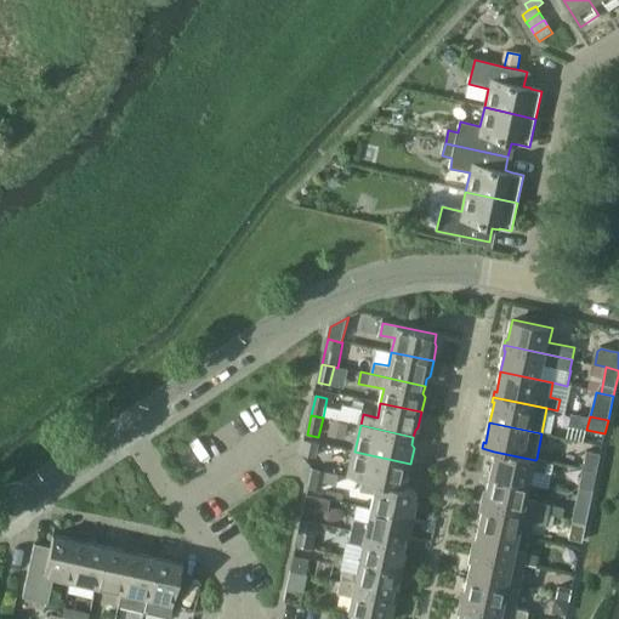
[(302,455),(316,458),(319,444),(305,442),(302,455)]
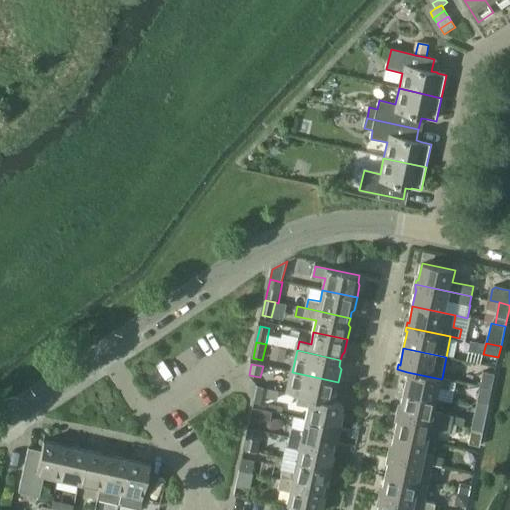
[(288,394),(300,396),(300,394),(332,401),(333,397),(335,395),(338,382),(292,372),(288,394)]
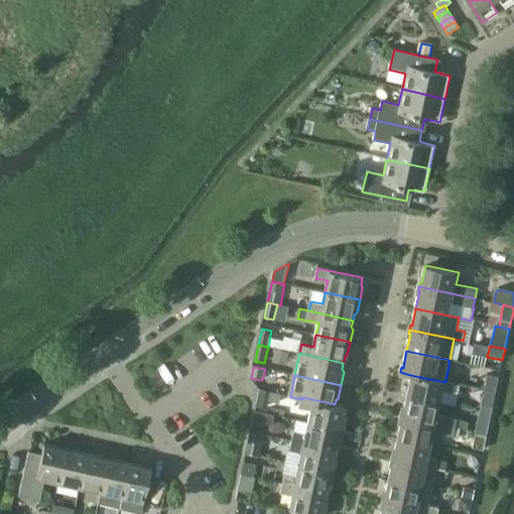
[(456,383),(445,381),(444,382),(410,375),(409,378),(411,379),(407,395),(440,403),(443,390),(454,393),(456,383)]
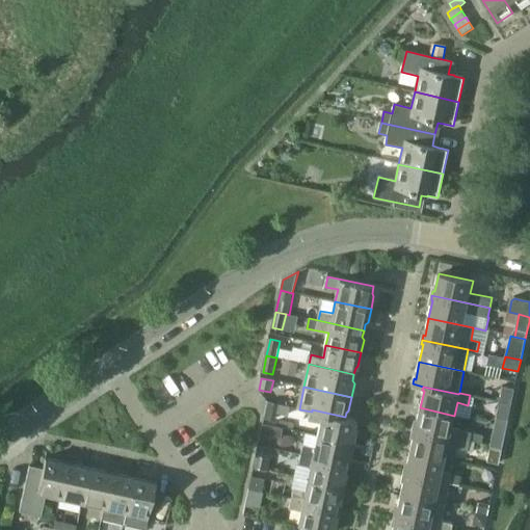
[(504,387),(500,402),(512,404),(515,390),(504,387)]
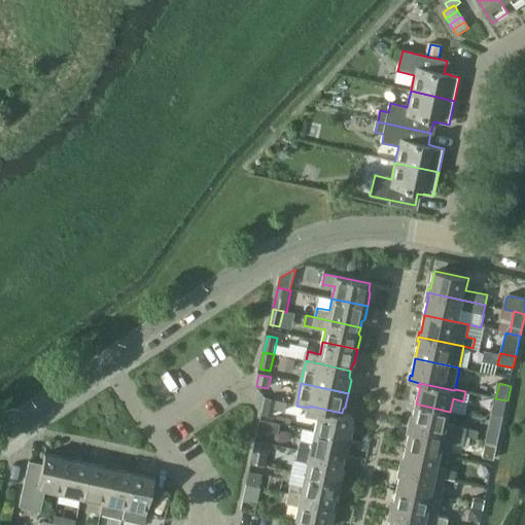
[(267,398),(264,414),(273,416),(274,410),(285,413),(287,404),(267,398)]
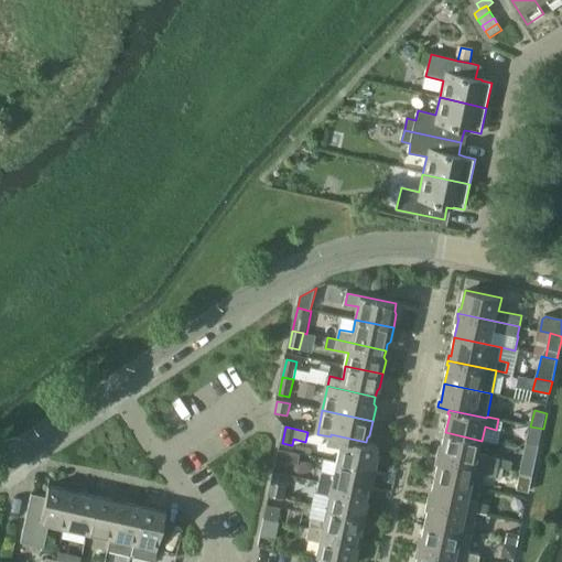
[(539,444),(543,429),(530,427),(527,442),(539,444)]
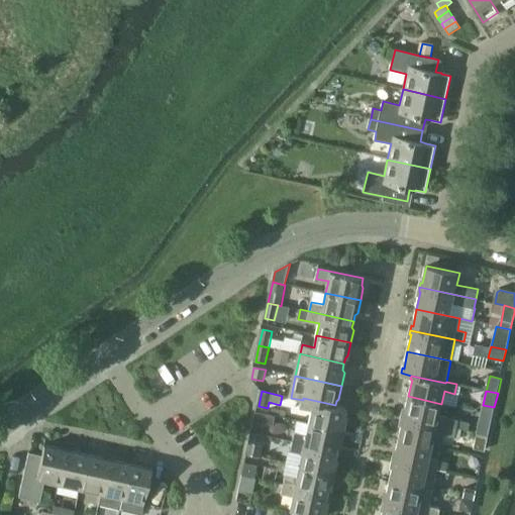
[(403,413),(402,417),(457,429),(459,420),(439,416),(441,404),(408,396),(405,413),(403,413)]
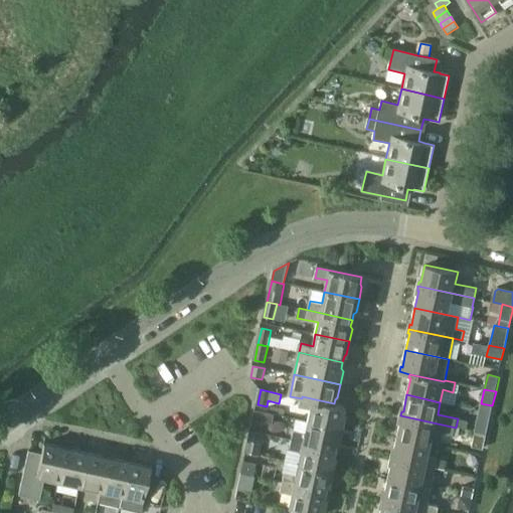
[(300,407),(311,409),(309,421),(343,429),(345,416),(344,413),(343,413),(345,406),(334,403),(302,396),(302,398),(300,407)]
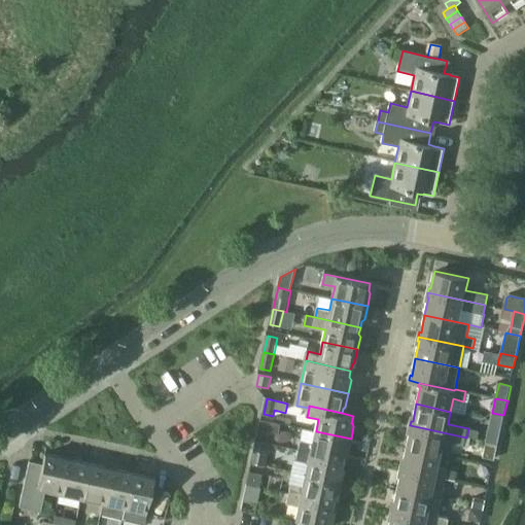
[(279,434),(281,425),(260,420),(258,429),(279,434)]
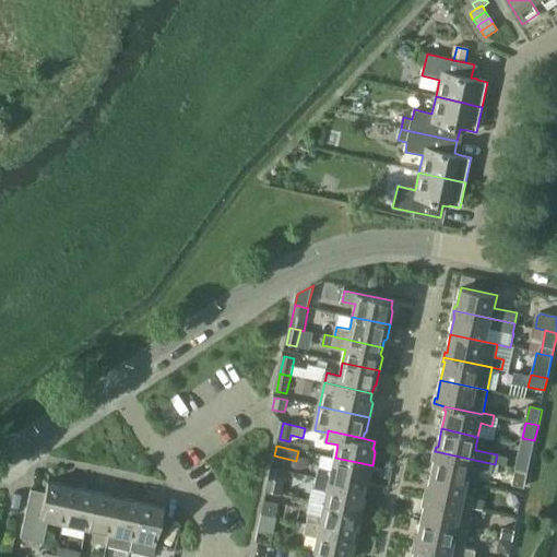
[(436,457),(431,475),(467,483),(480,485),(482,472),(493,474),(495,464),(435,451),(434,455),(436,457)]
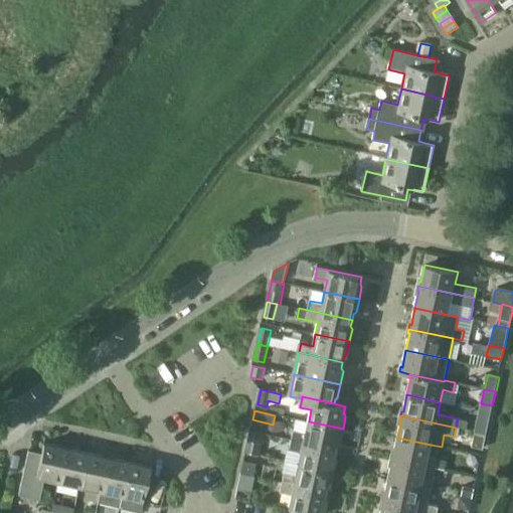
[(294,431),(292,441),(336,450),(337,444),(340,442),(343,429),(309,421),(306,434),(294,431)]
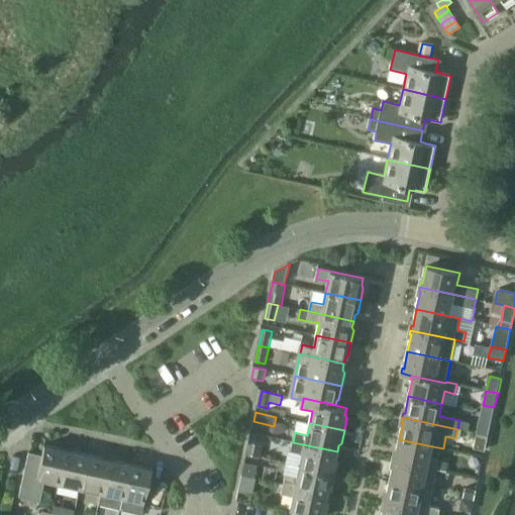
[(477,435),(474,449),(485,451),(488,437),(477,435)]
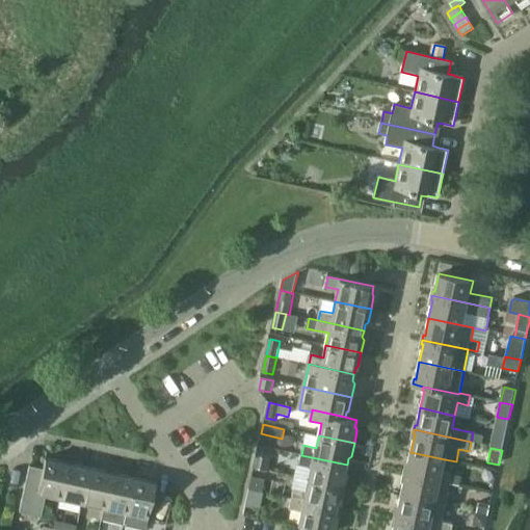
[(443,472),(445,459),(411,452),(406,469),(405,469),(404,473),(451,483),(458,485),(460,477),(452,476),(453,474),(443,472)]
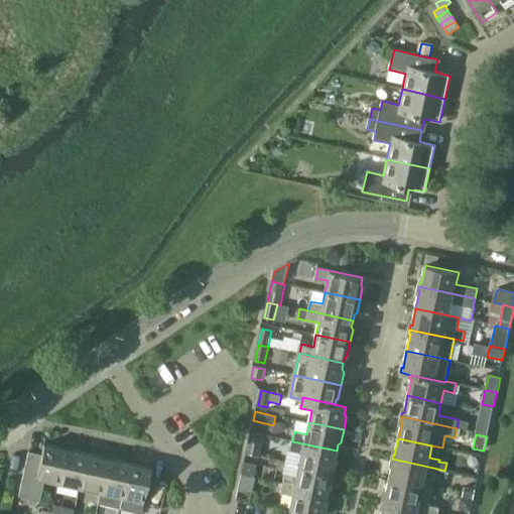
[(336,457),(337,451),(292,441),(290,451),(302,454),(300,464),(335,472),(337,460),(336,457)]
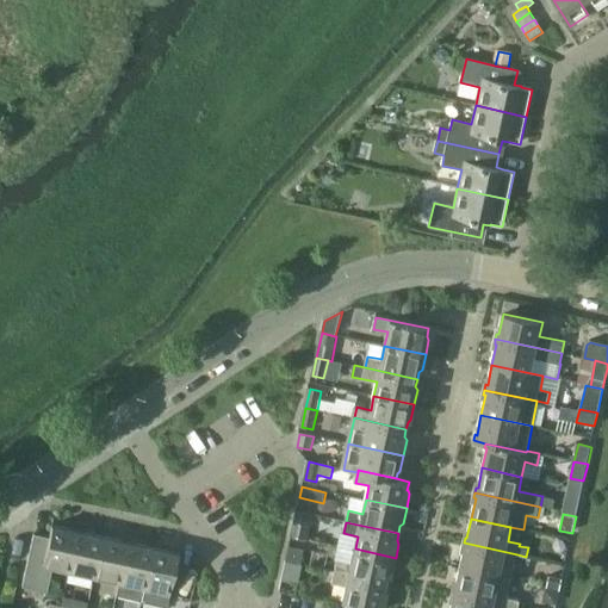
[(296,523),(295,528),(292,539),(306,543),(310,527),(296,523)]
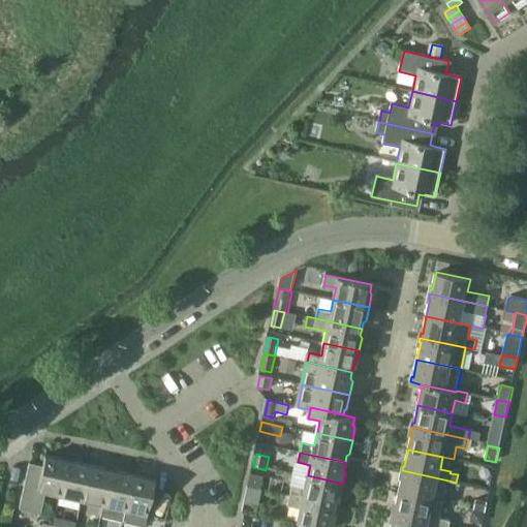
[(41,493),(60,497),(67,461),(47,456),(43,467),(30,464),(21,508),(42,514),(45,500),(41,493)]
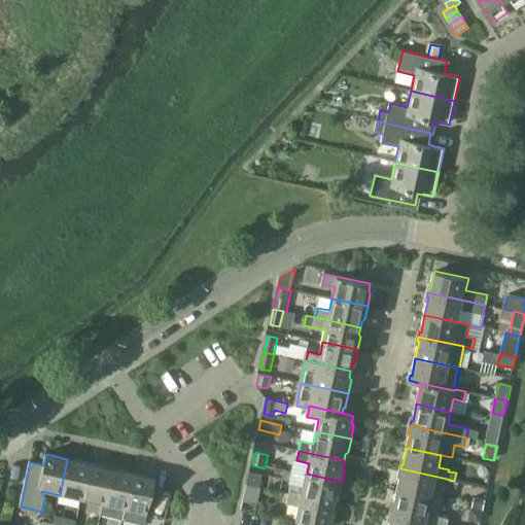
[(60,495),(81,500),(90,464),(67,459),(60,495)]
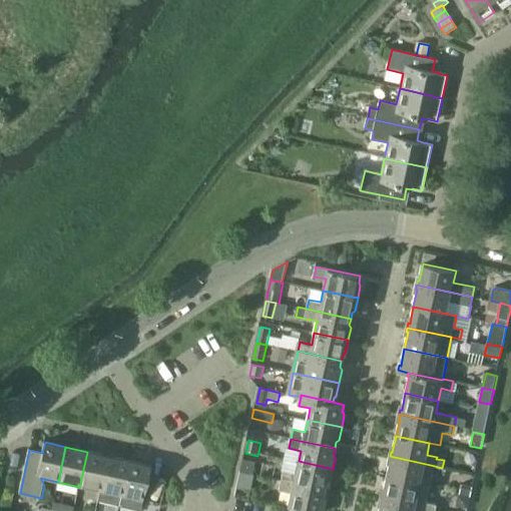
[(108,456),(87,452),(79,487),(101,492),(108,456)]
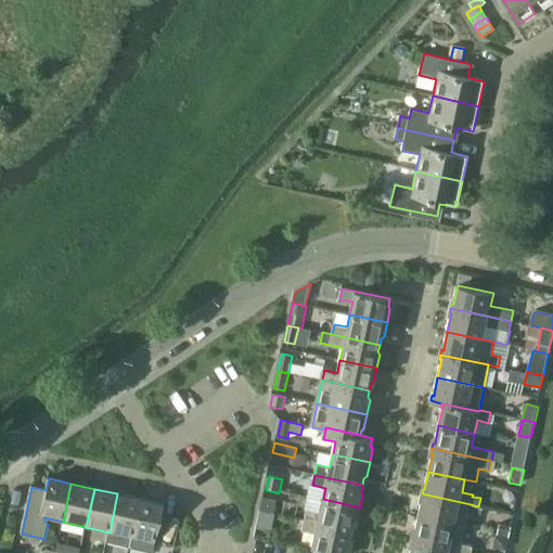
[(106,542),(130,548),(141,499),(117,493),(110,532),(106,542)]
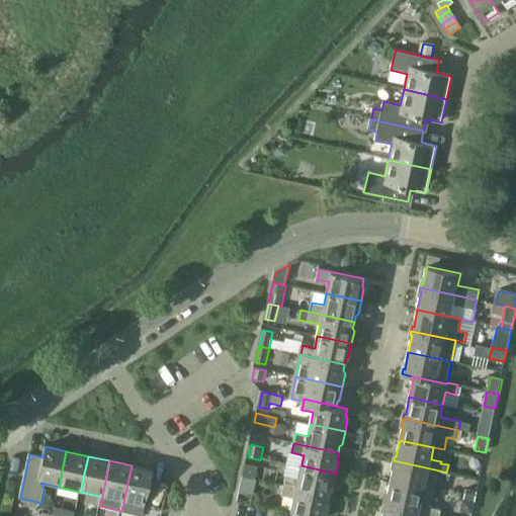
[(395,465),(391,483),(434,492),(439,470),(394,460),(393,465),(395,465)]
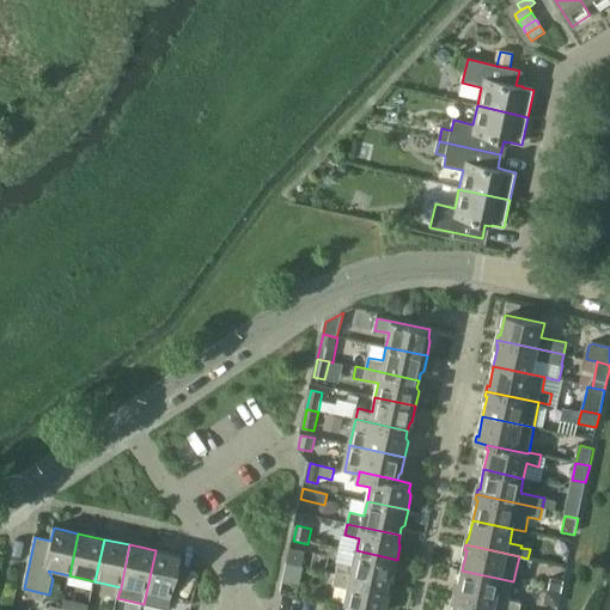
[(291,549),(287,563),(302,567),(305,553),(291,549)]
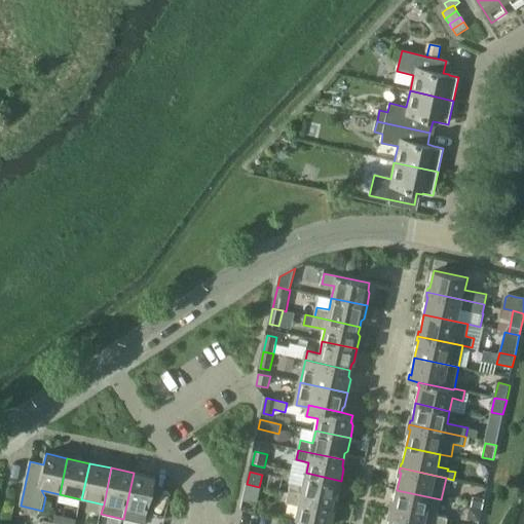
[(156,478),(134,473),(123,519),(142,523),(146,523),(156,478)]
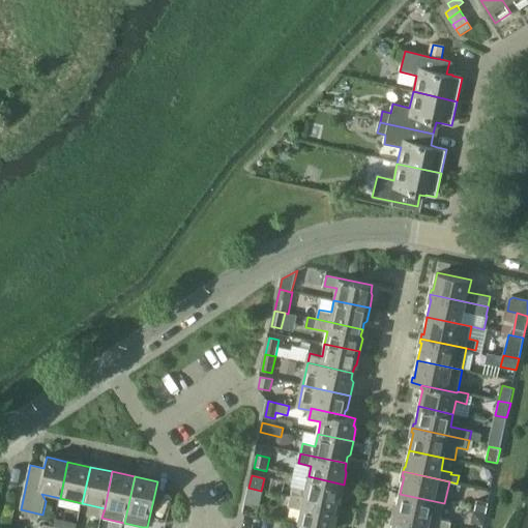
[(340,501),(344,485),(309,476),(305,488),(295,485),(294,488),(293,487),(291,497),(336,506),(336,503),(340,501)]
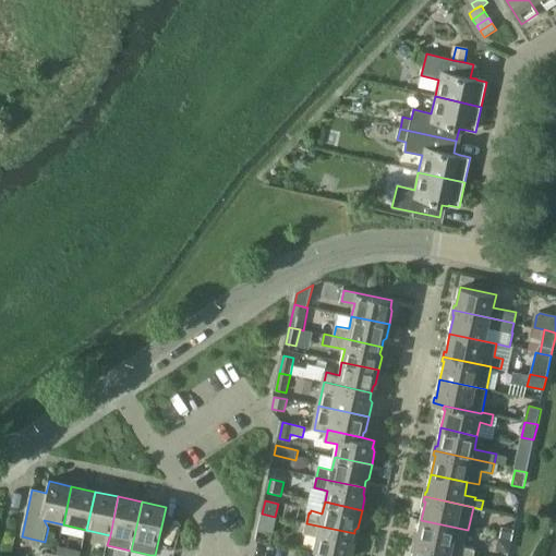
[(277,517),(275,517),(262,514),(258,531),(274,534),(277,517)]
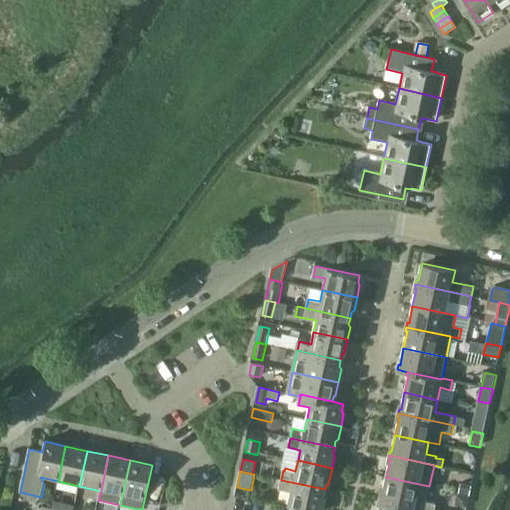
[(426,502),(429,486),(386,477),(382,494),(381,493),(380,498),(435,509),(436,505),(426,502)]
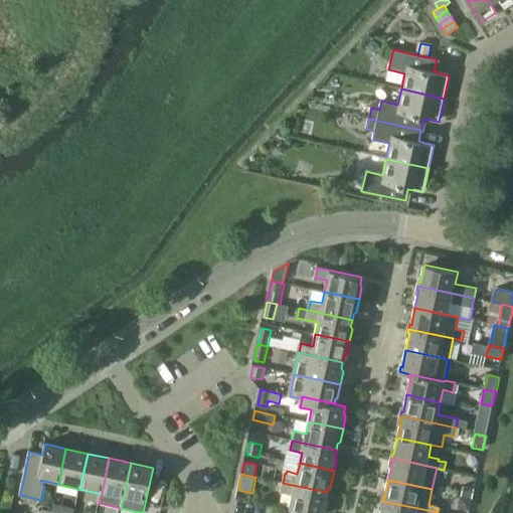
[(327,499),(326,496),(327,492),(283,483),(281,493),(293,495),(290,507),(314,512),(324,512),(327,499)]
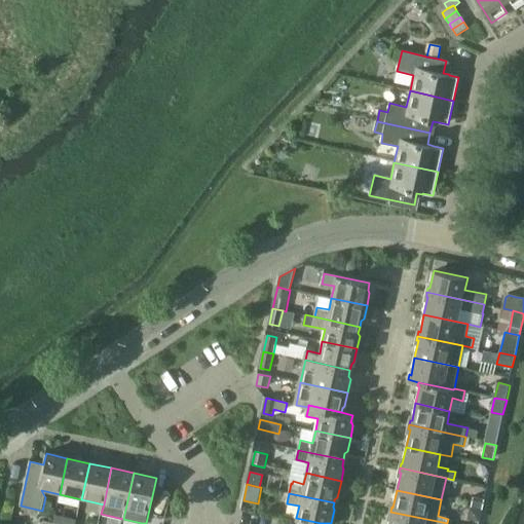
[(472,508),(473,508),(482,511),(484,499),(474,497),(472,508)]
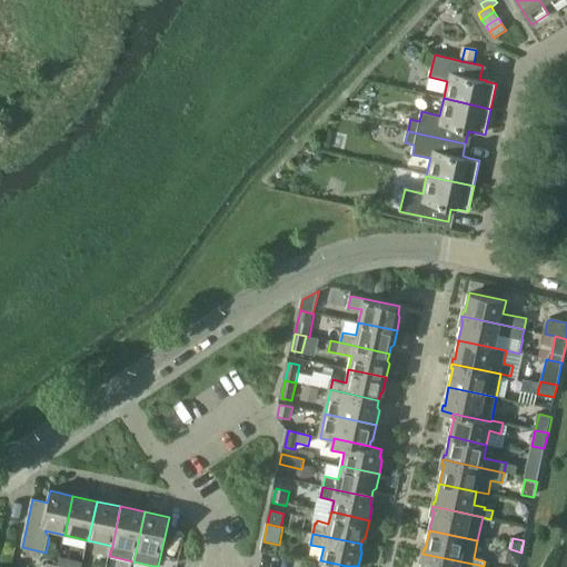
[(519,561),(521,553),(511,549),(509,559),(519,561)]
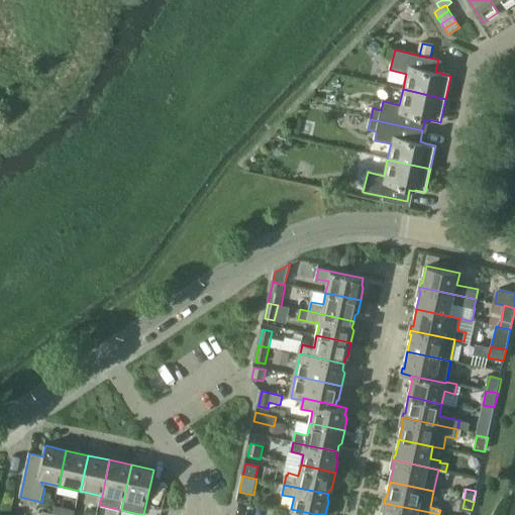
[(439,514),(384,503),(383,507),(384,507),(382,514),(439,514)]
